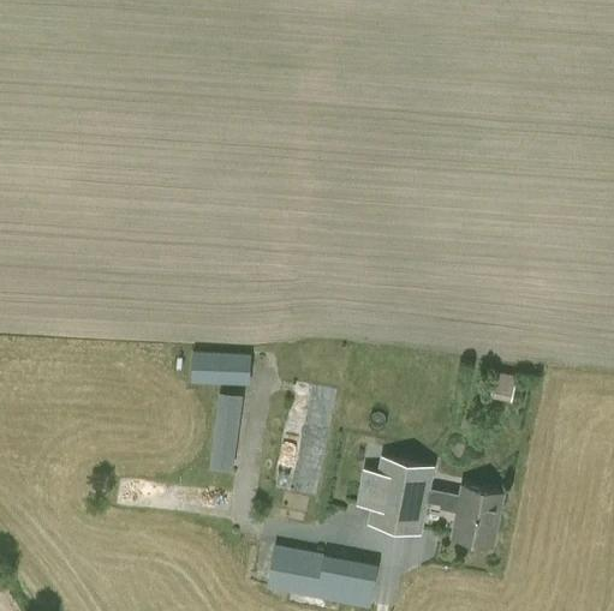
[(190,383),(248,387),(249,357),(192,353),(190,383)]
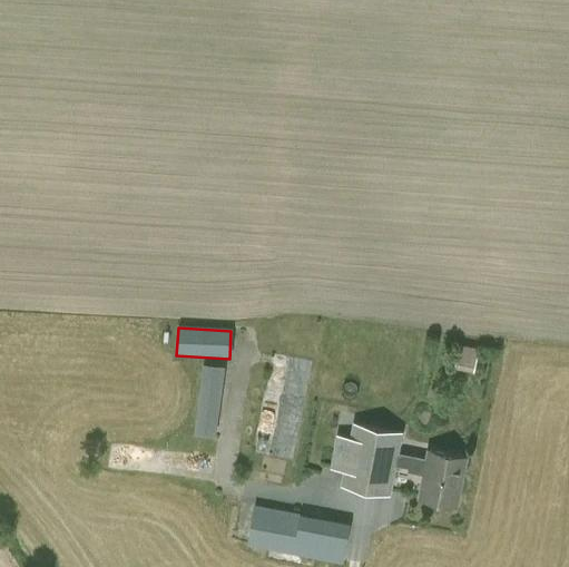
[(460,370),(477,371),(478,348),(461,346),(460,370)]
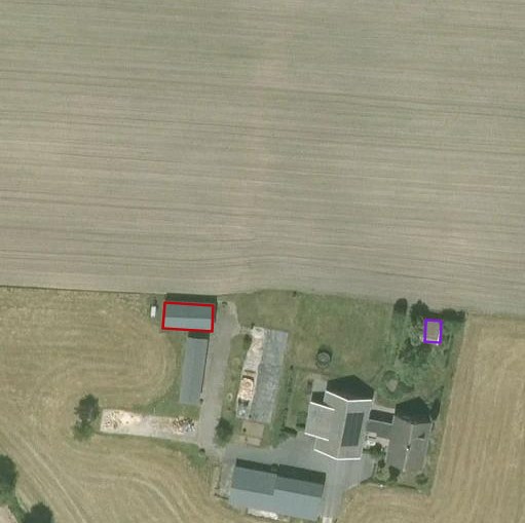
[(442,322),(442,332),(460,332),(460,322),(442,322)]
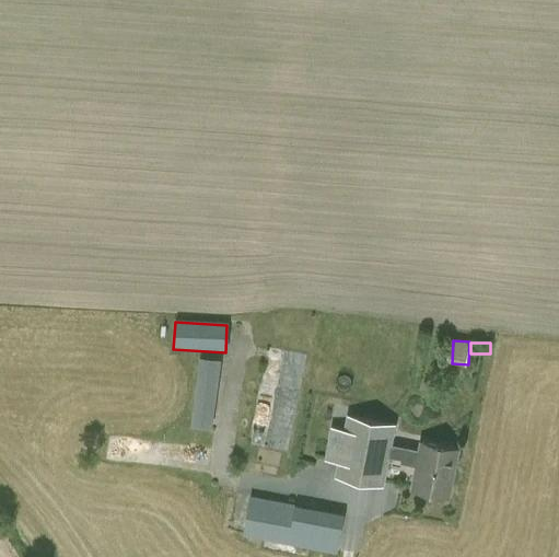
[(211,430),(220,361),(198,359),(189,427),(211,430)]
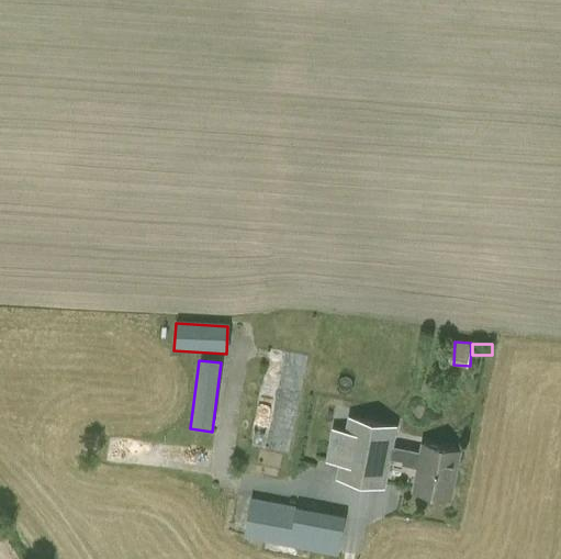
[(336,480),(383,490),(389,460),(391,448),(394,426),(347,416),(336,480)]
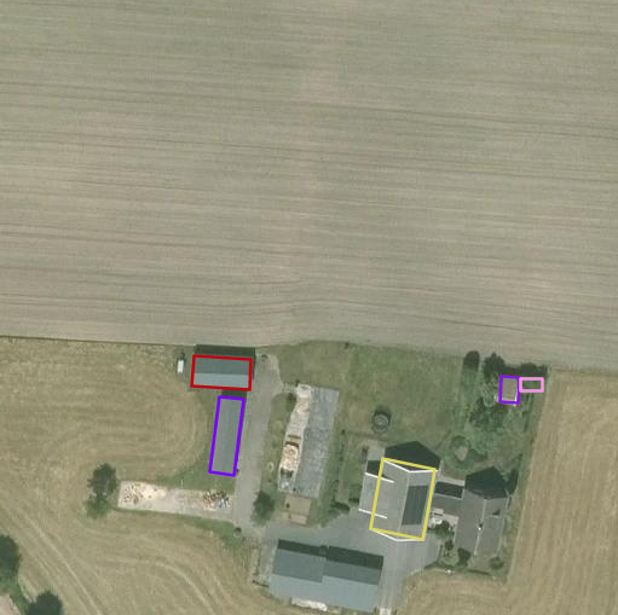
[(462,498),(431,493),(428,506),(442,509),(442,514),(458,516),(454,543),(495,550),(504,499),(465,491),(462,498)]
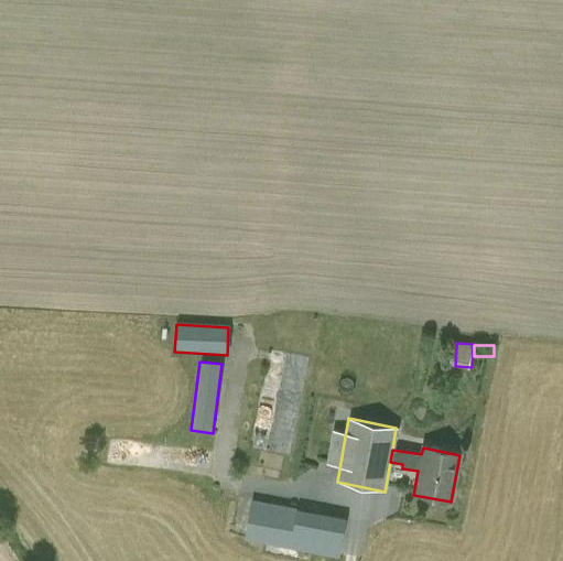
[(338,558),(345,521),(251,504),(245,541),(338,558)]
